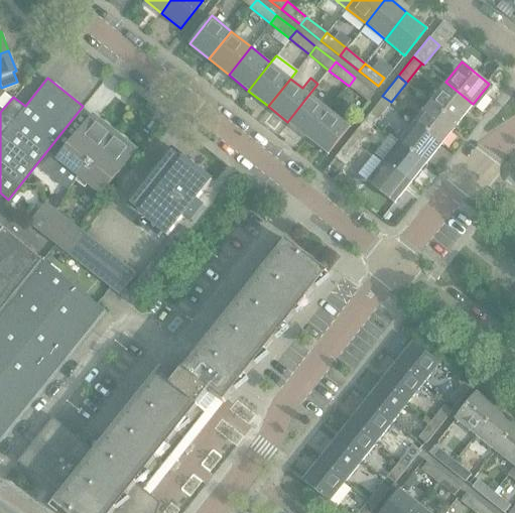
[(373,92),(355,78),(349,86),(367,101),(373,92)]
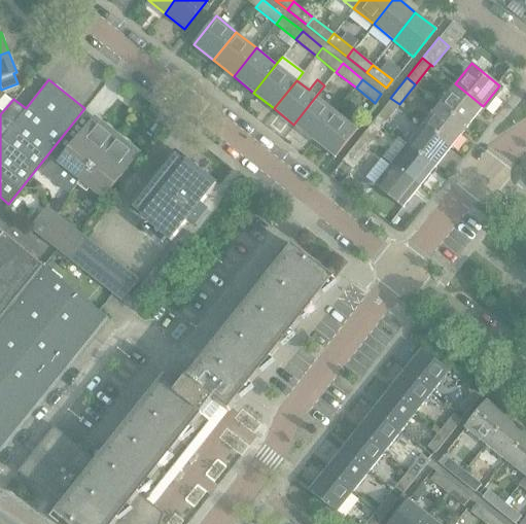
[(455,83),(439,104),(466,126),(483,106),(455,83)]
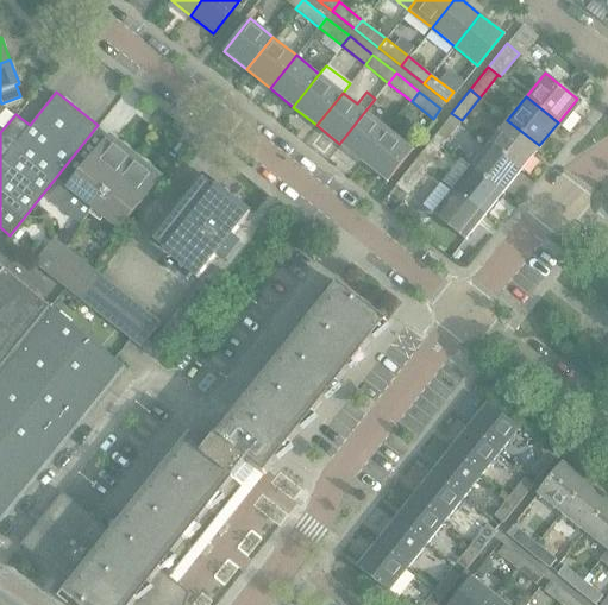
[(339,144),(363,162),(389,130),(365,111),(339,144)]
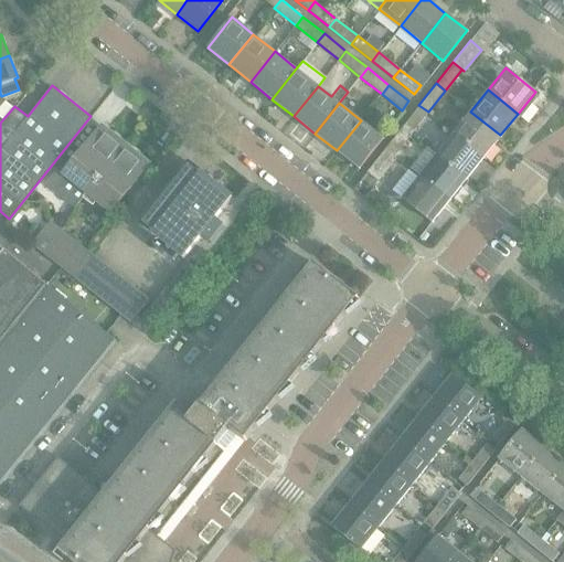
[(418,105),(402,126),(411,133),(428,112),(418,105)]
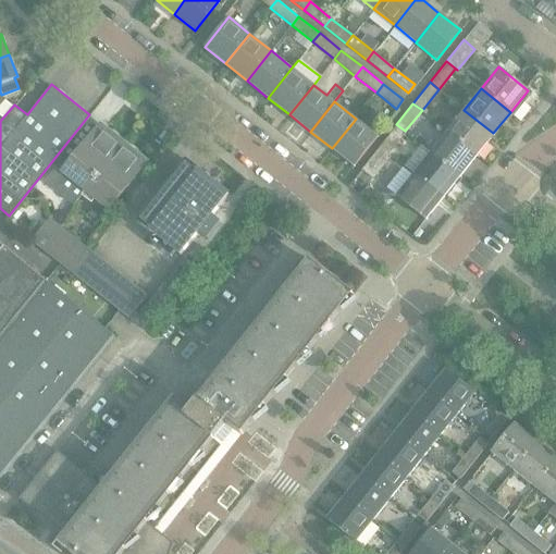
[(464,110),(447,131),(477,154),(493,133),(464,110)]
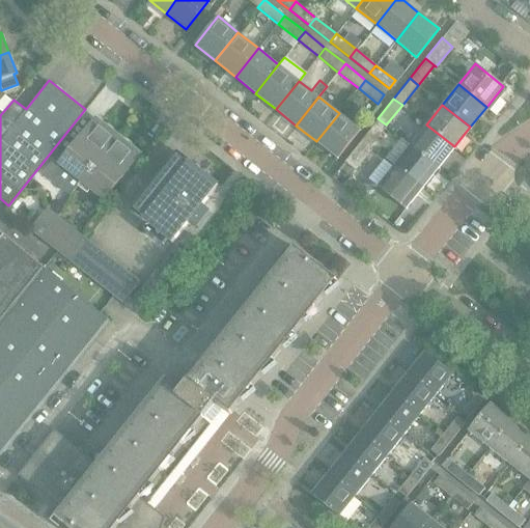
[(359,130),(339,113),(316,141),(336,158),(359,130)]
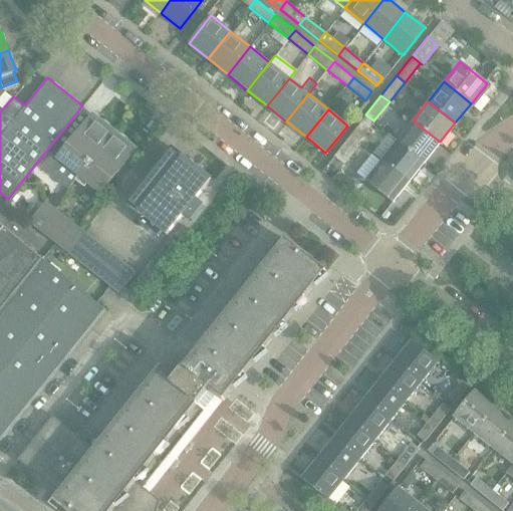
[(56,158),(78,175),(114,129),(93,111),(56,158)]
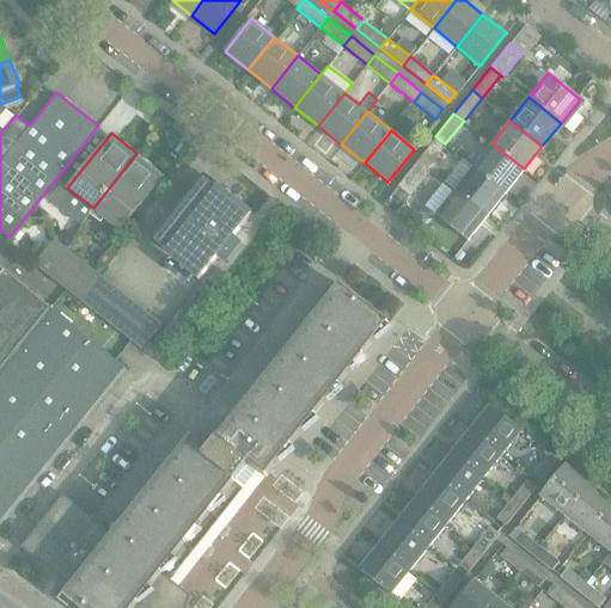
[(415,161),(425,170),(445,143),(435,136),(415,161)]
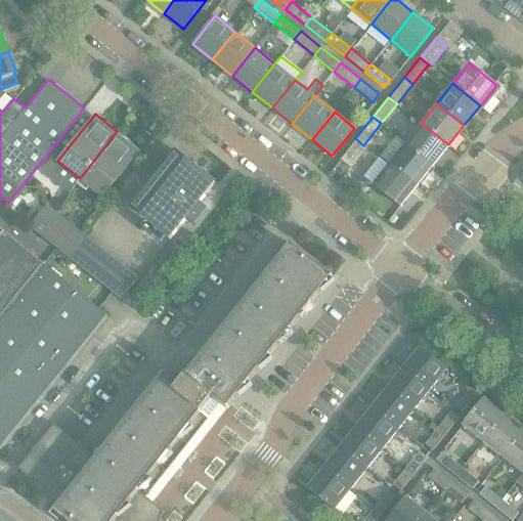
[(421,123),(404,142),(432,165),(448,144),(421,123)]
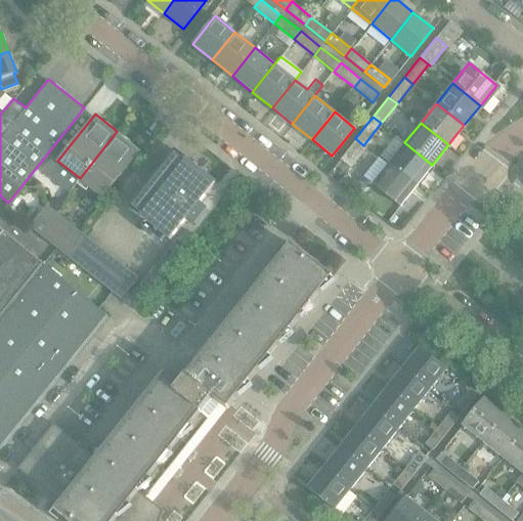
[(139,148),(117,131),(80,178),(102,196),(139,148)]
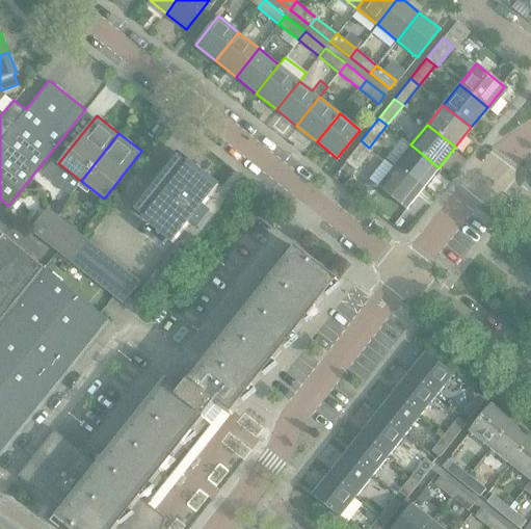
[(371,149),(369,148),(361,140),(344,160),(354,168),(371,149)]
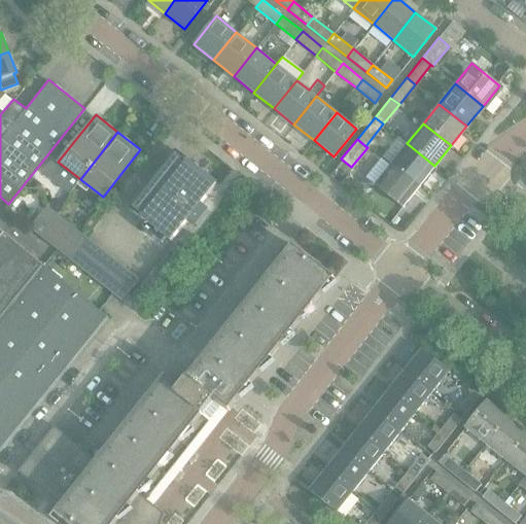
[(407,143),(391,163),(419,185),(434,166),(407,143)]
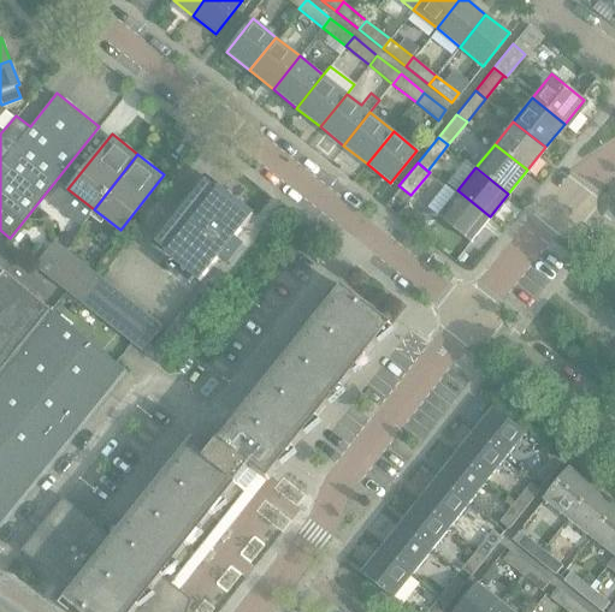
[(160,233),(153,242),(197,278),(199,279),(218,255),(228,262),(243,244),(232,236),(252,213),(206,177),(160,233)]
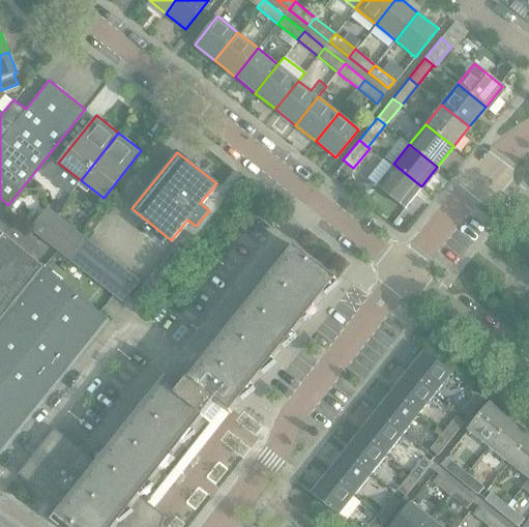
[(405,207),(421,186),(393,164),(377,185),(405,207)]
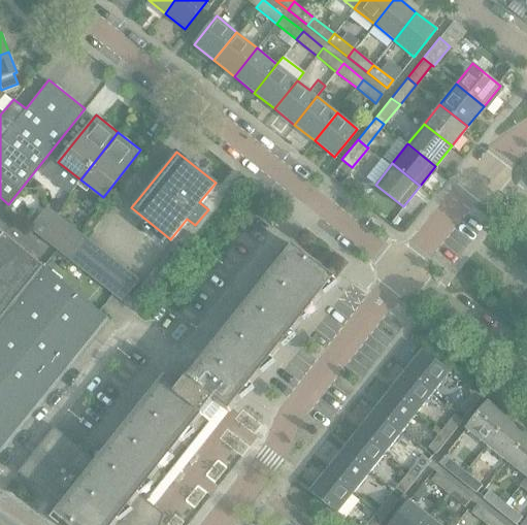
[(45,205),(37,216),(53,228),(61,218),(45,205)]
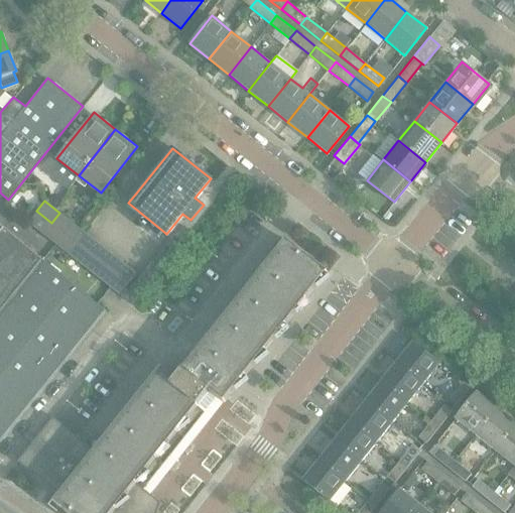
[(28,222),(43,233),(51,223),(36,211),(28,222)]
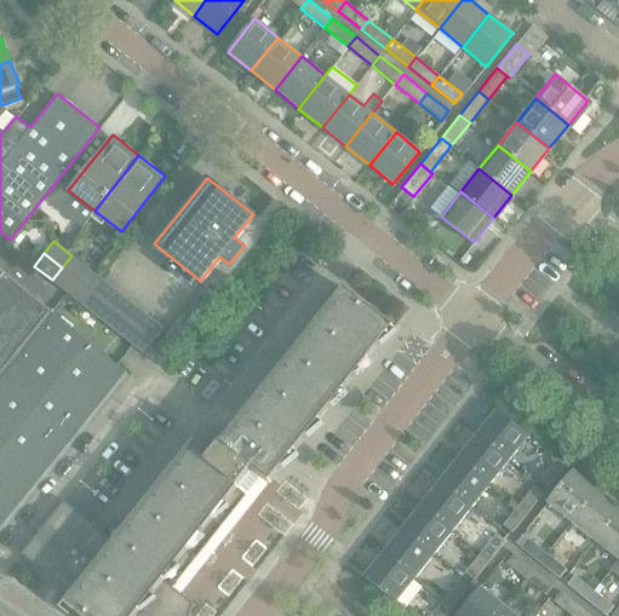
[(52,280),(80,303),(99,277),(72,255),(62,268),(52,280)]
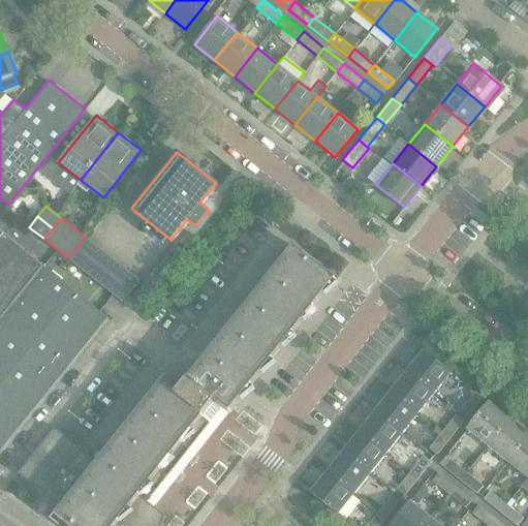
[(0,316),(42,264),(0,228),(0,316)]
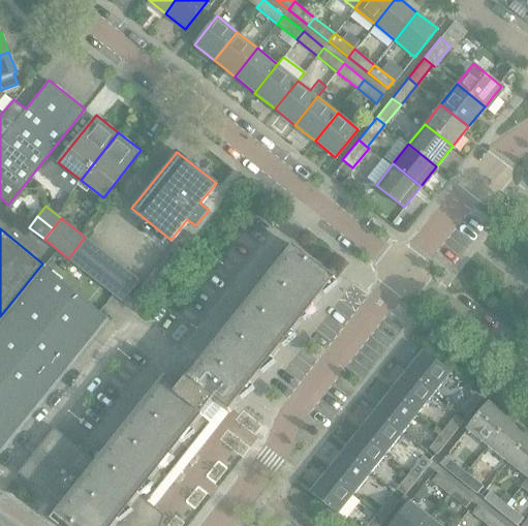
[(68,258),(81,268),(97,247),(85,237),(68,258)]
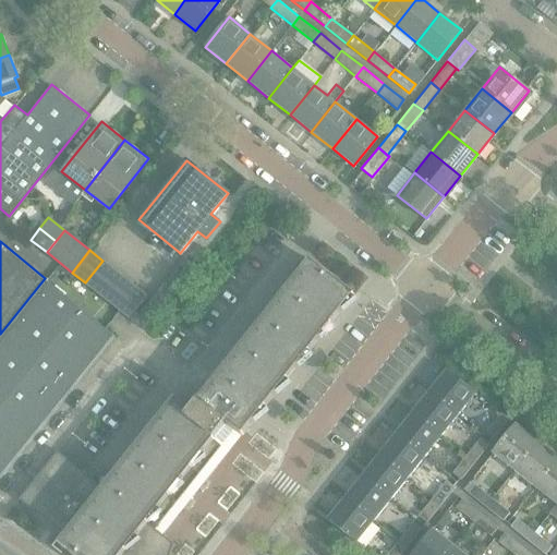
[(184,256),(179,264),(188,270),(193,264),(184,256)]
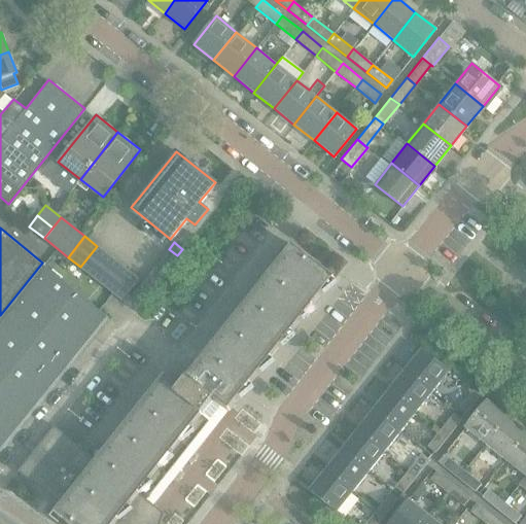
[(228,411),(253,378),(334,278),(292,245),(175,392),(161,381),(98,460),(55,424),(18,469),(61,505),(55,513),(68,523),(159,523),(163,513),(150,503),(214,424),(209,420),(221,406),(228,411)]
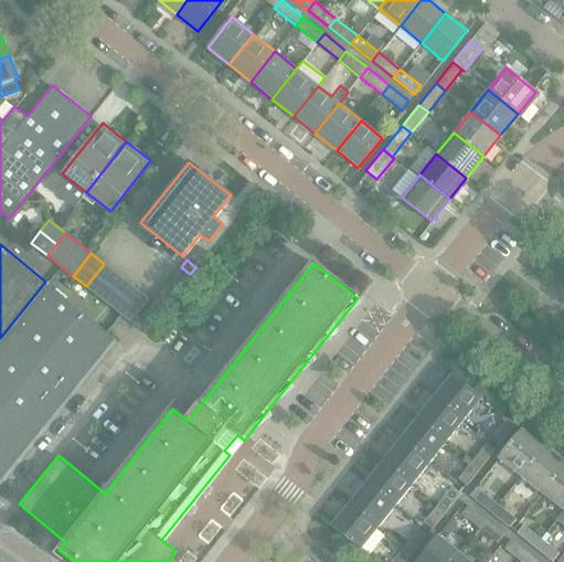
[(147,298),(104,264),(86,286),(129,320),(135,314),(147,298)]
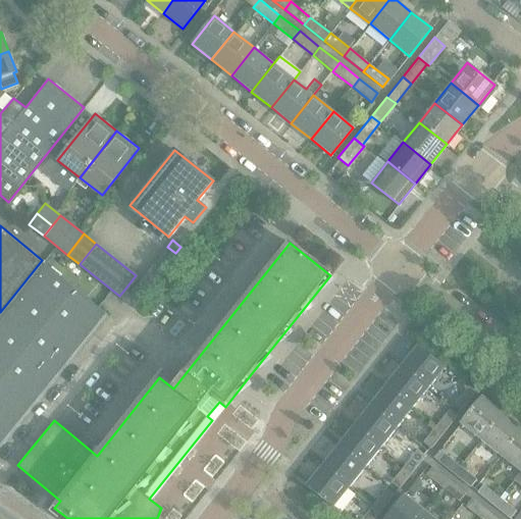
[(167,247),(162,253),(170,260),(175,253),(167,247)]
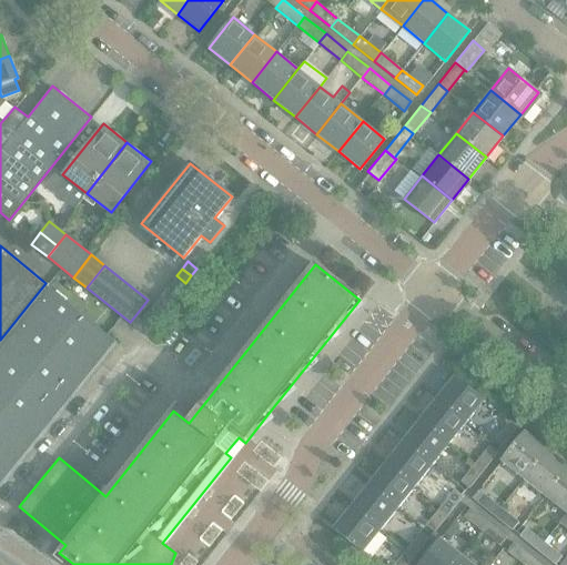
[(176,275),(170,283),(180,291),(185,283),(176,275)]
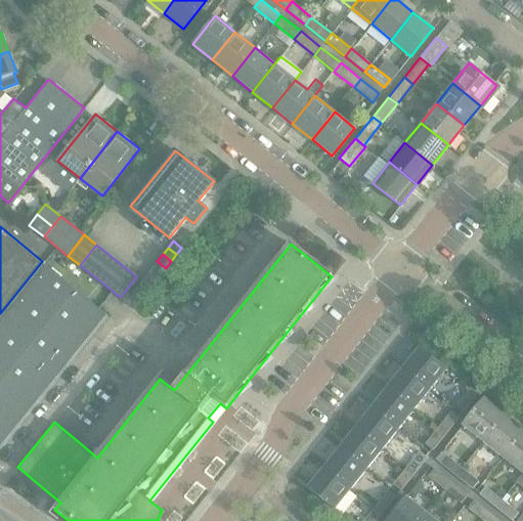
[(0,444),(106,314),(42,261),(0,313),(0,444)]
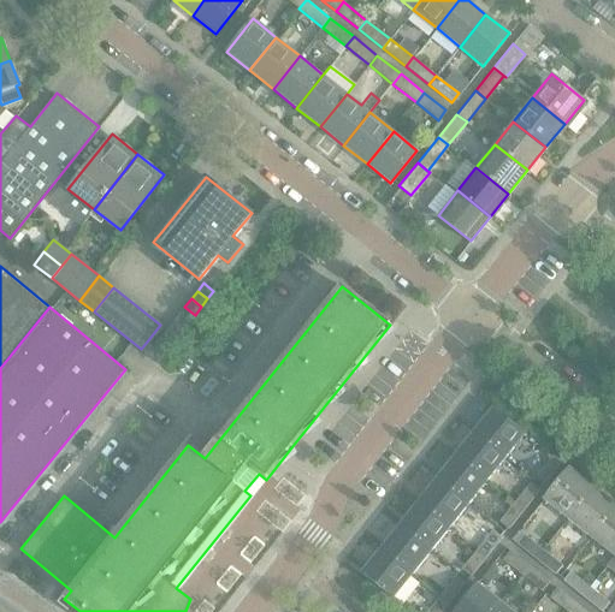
[(184,307),(178,314),(188,322),(195,315),(184,307)]
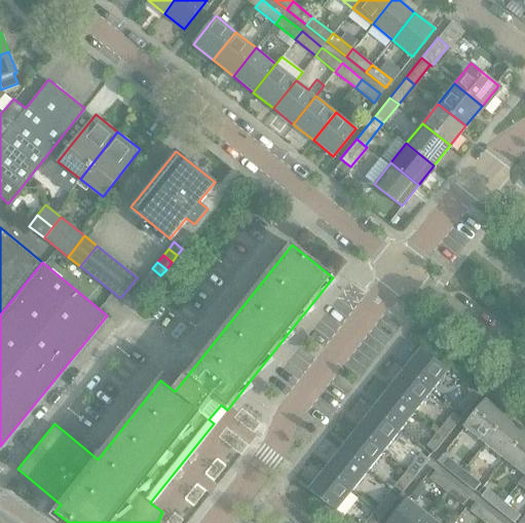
[(152,268),(147,275),(155,282),(160,275),(152,268)]
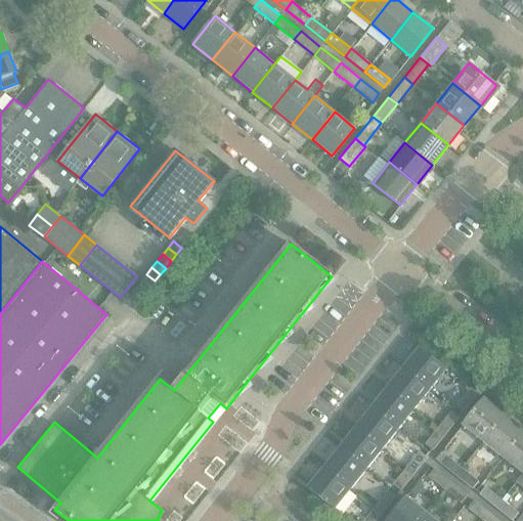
[(146,274),(141,281),(149,288),(155,280),(146,274)]
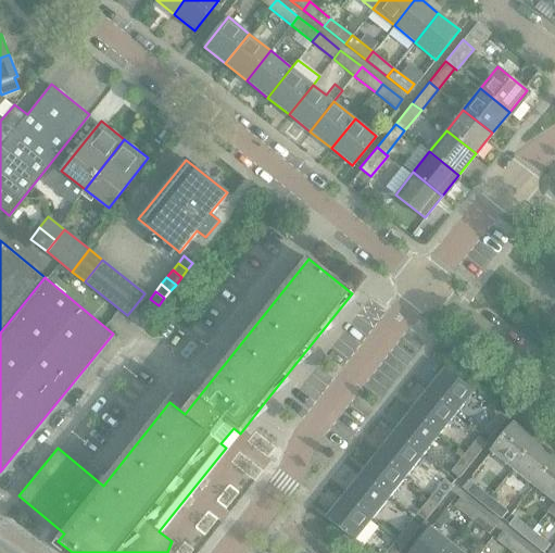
[(150,299),(143,305),(153,313),(153,312),(159,305),(150,299)]
